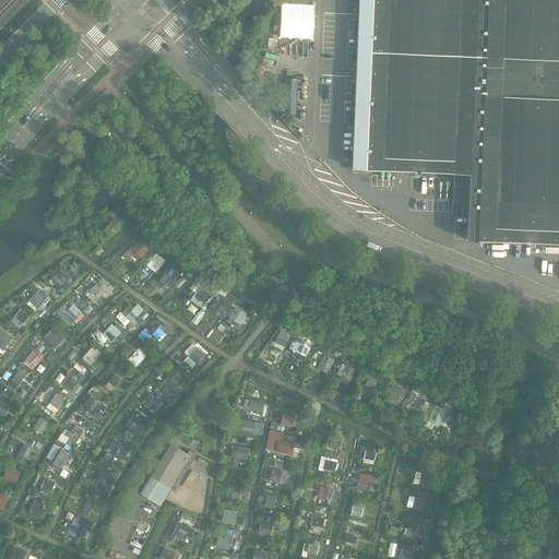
[(558,0),(360,0),(355,168),(368,169),(417,171),(454,173),(466,174),(464,241),(558,245),(558,0)]
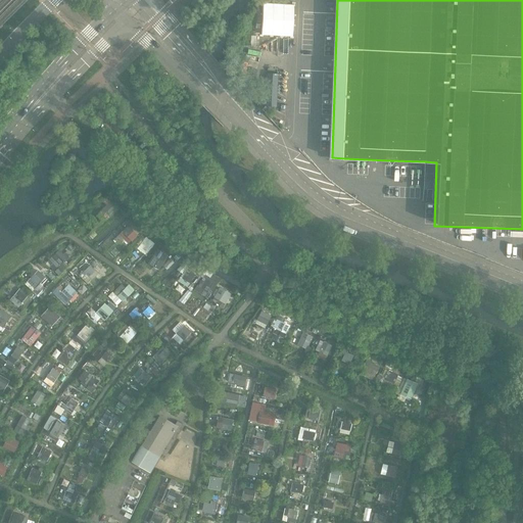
[(267,74),(266,106),(276,106),(278,74),(267,74)]
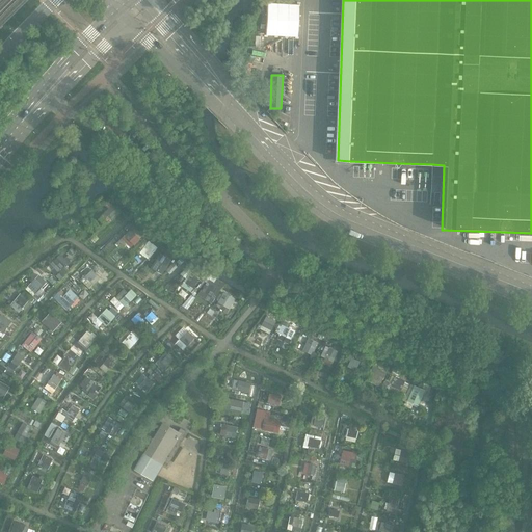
[(109,203),(100,212),(108,220),(117,212),(109,203)]
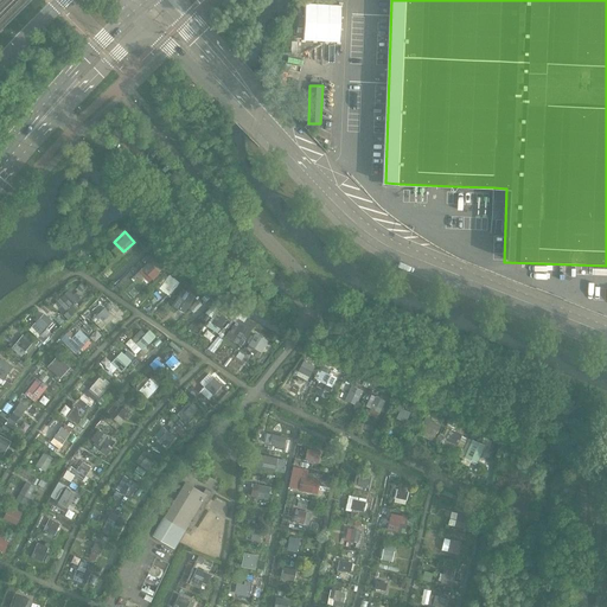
[(154,259),(139,268),(146,282),(163,273),(154,259)]
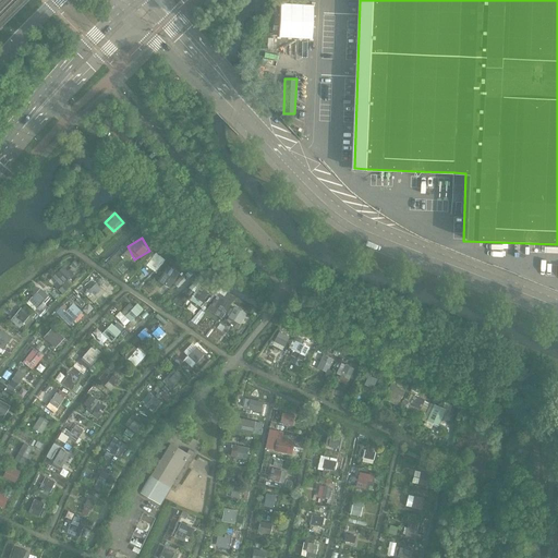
[(154,255),(148,264),(156,269),(162,261),(154,255)]
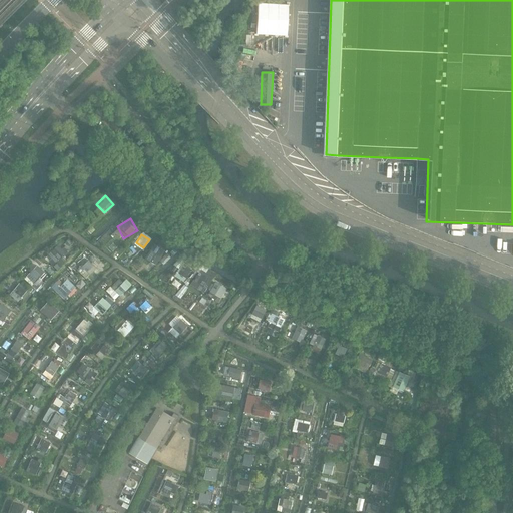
[(156,264),(166,247),(157,241),(146,258),(156,264)]
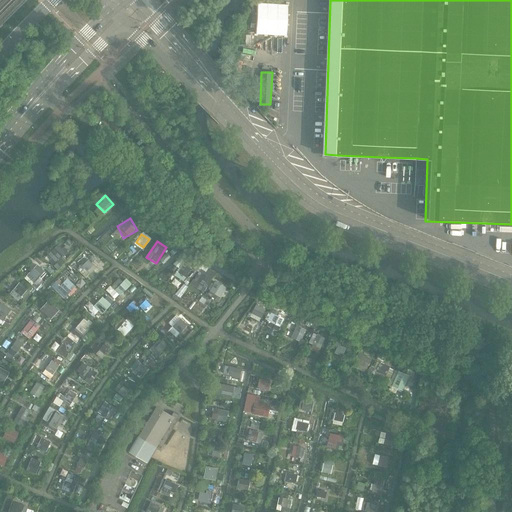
[(58,245),(48,255),(55,262),(67,250),(64,247),(62,249),(58,245)]
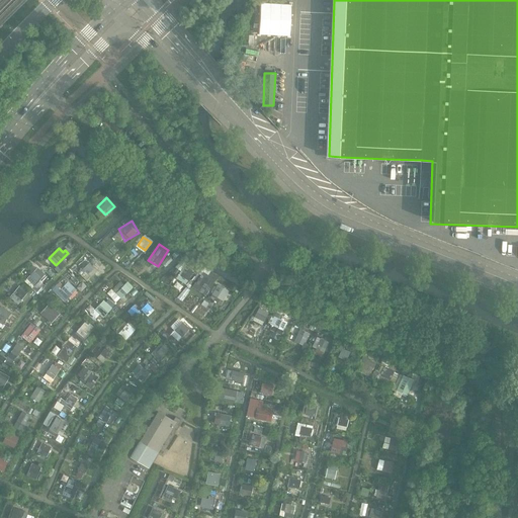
[(89,261),(81,271),(87,276),(95,267),(89,261)]
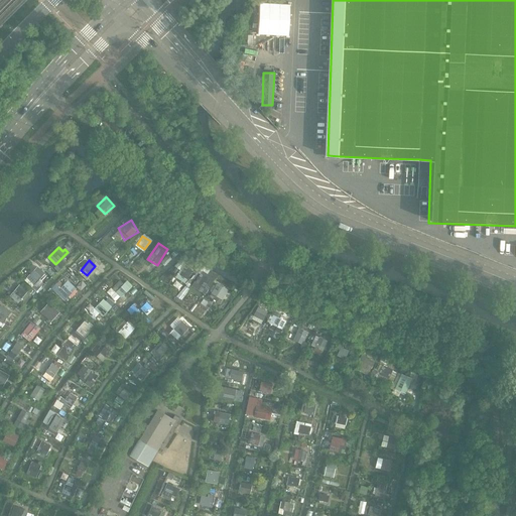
[(178,278),(186,282),(195,268),(185,264),(178,278)]
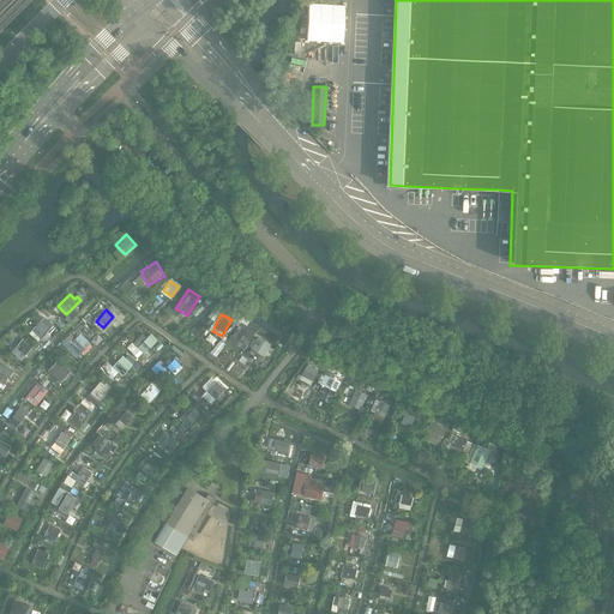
[(44,319),(32,331),(41,339),(46,333),(53,326),(44,319)]
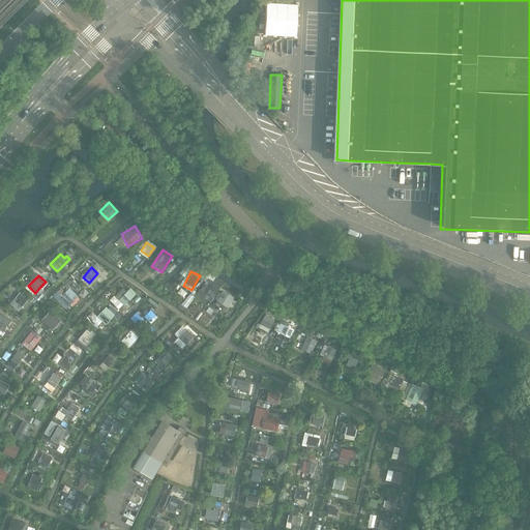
[(53,296),(67,308),(79,296),(69,287),(62,295),(58,291),(53,296)]
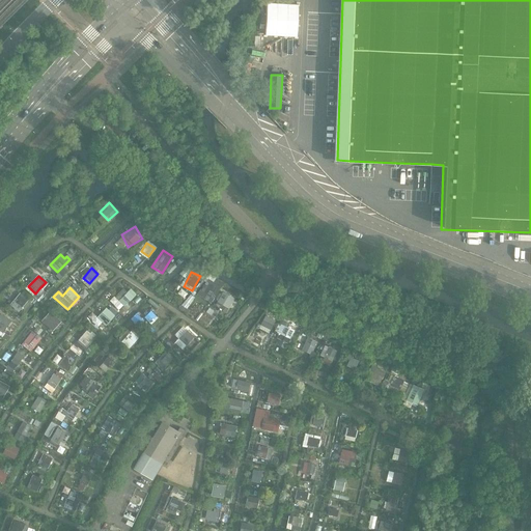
[(122,288),(114,296),(122,305),(131,298),(122,288)]
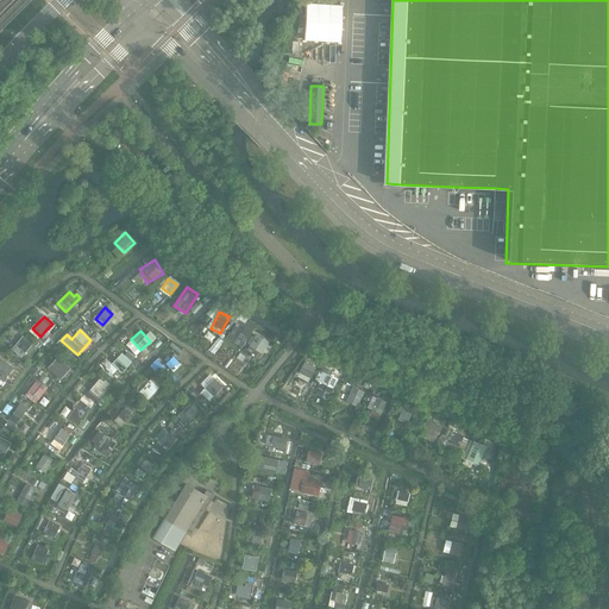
[(268,341),(255,334),(246,349),(259,356),(268,341)]
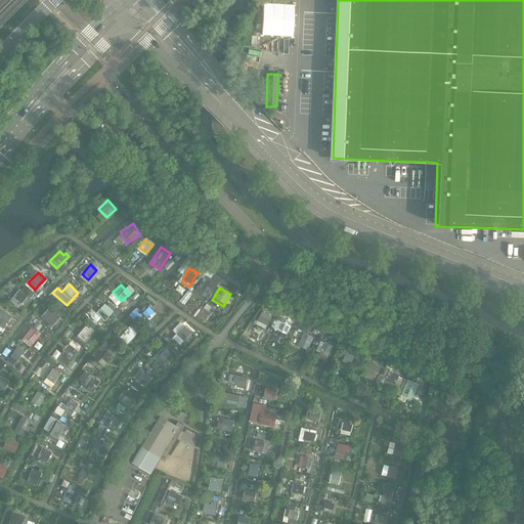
[(18,290),(10,301),(19,307),(28,295),(18,290)]
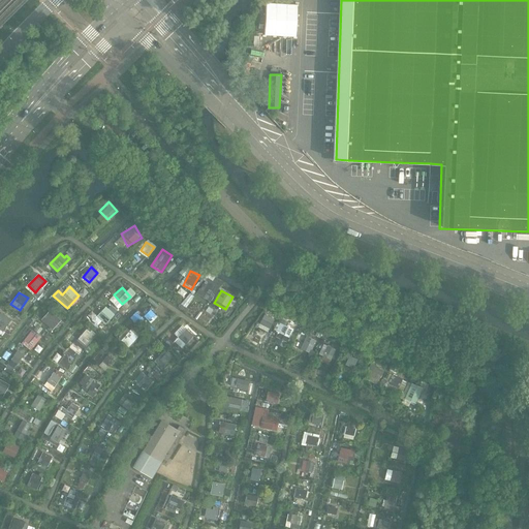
[(106,306),(97,316),(106,324),(116,314),(106,306)]
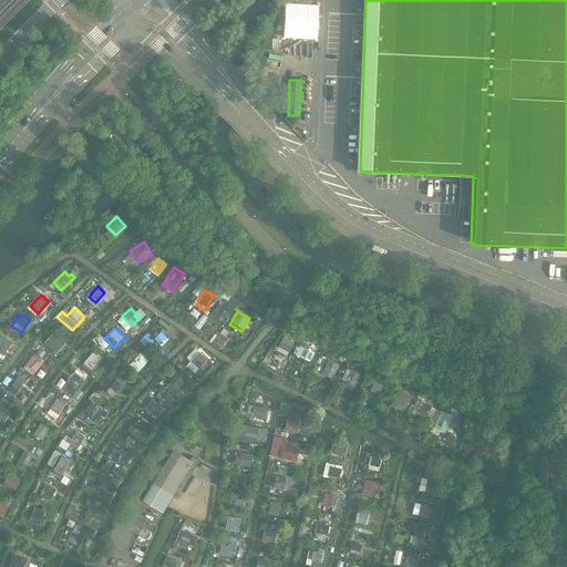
[(148,340),(156,348),(166,338),(158,330),(148,340)]
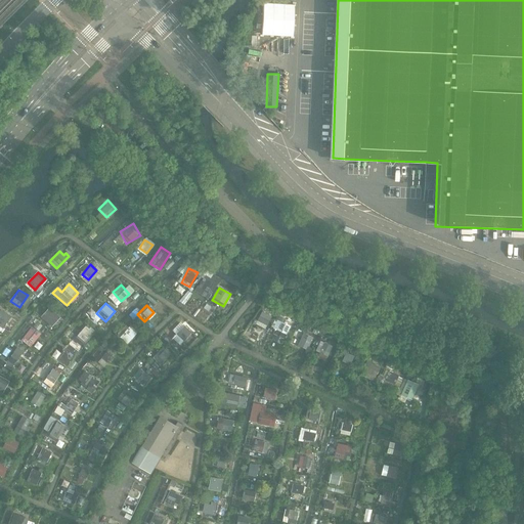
[(50,307),(41,315),(52,326),(61,317),(50,307)]
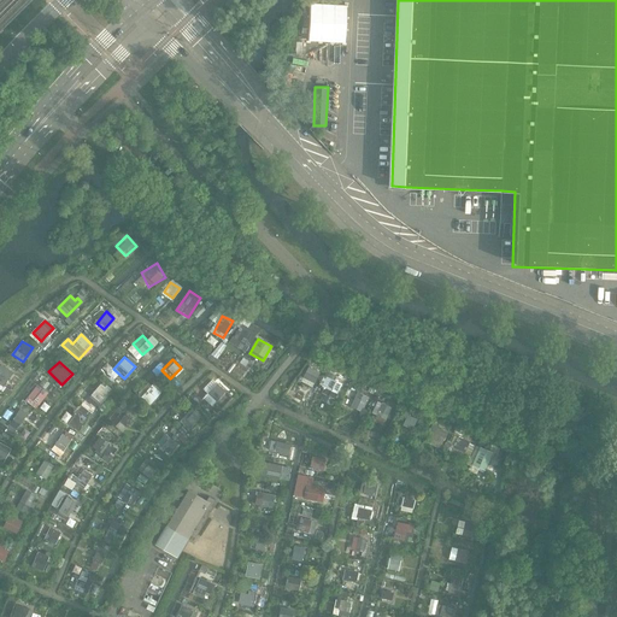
[(0,365),(0,383),(4,387),(15,372),(3,363),(0,365)]
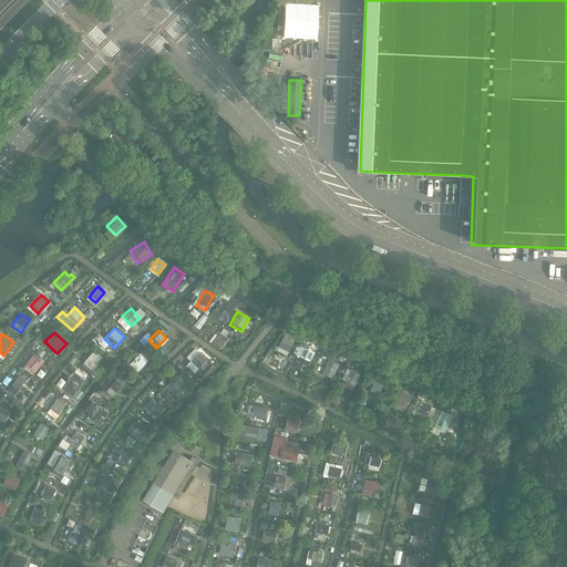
[(289,351),(294,343),(284,338),(279,347),(289,351)]
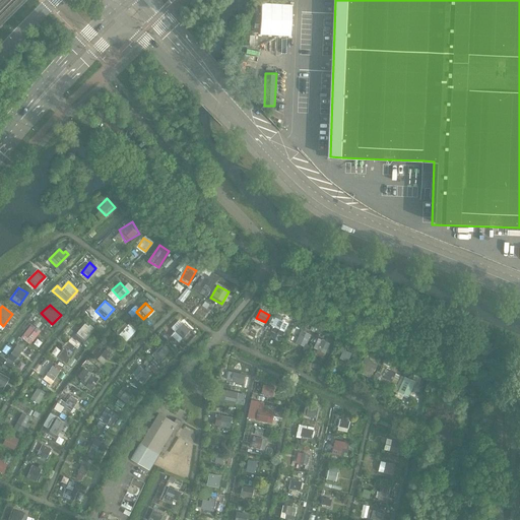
[(284,333),(288,324),(279,319),(274,328),(284,333)]
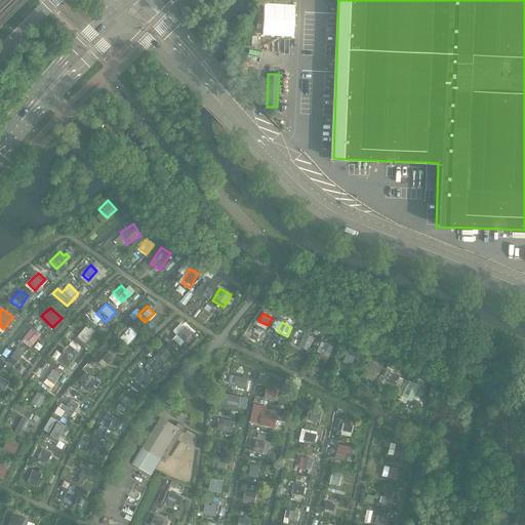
[(180,324),(174,331),(186,341),(192,334),(180,324)]
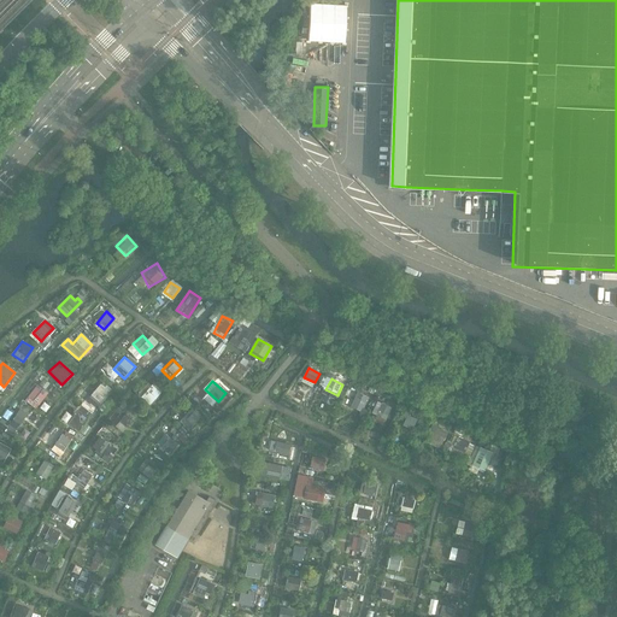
[(103,382),(88,398),(97,406),(100,403),(106,407),(112,401),(107,397),(112,391),(103,382)]
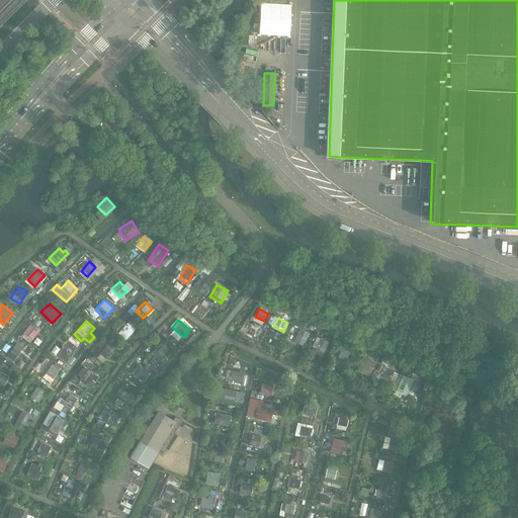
[(127,340),(137,328),(128,321),(118,333),(127,340)]
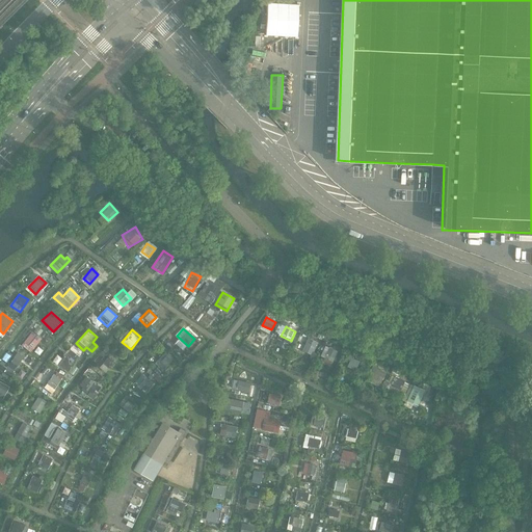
[(22,345),(31,352),(43,338),(33,330),(22,345)]
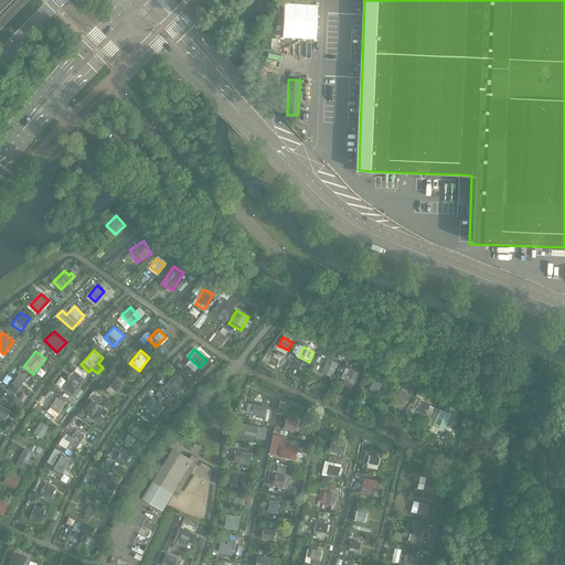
[(333,373),(337,364),(326,359),(322,369),(333,373)]
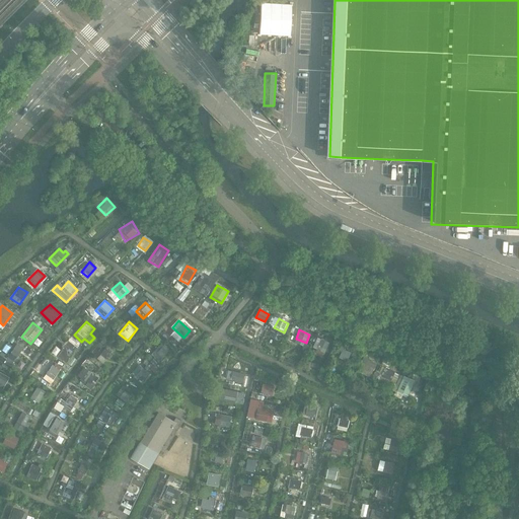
[(325,353),(329,343),(317,338),(312,348),(325,353)]
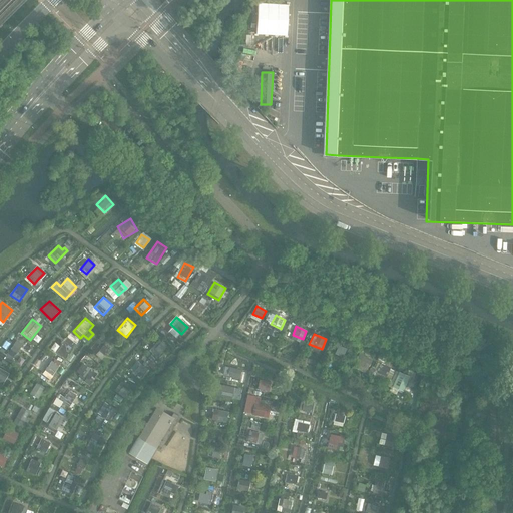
[(69,337),(66,341),(73,347),(76,343),(69,337)]
